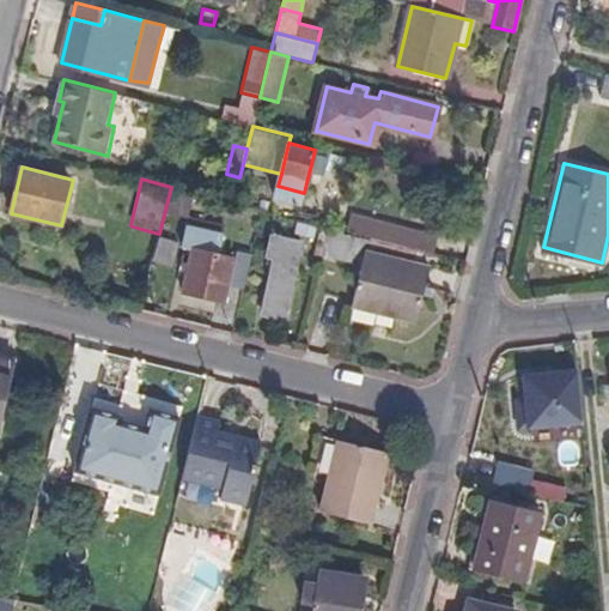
[(195,192),(171,187),(164,215),(188,221),(195,192)]
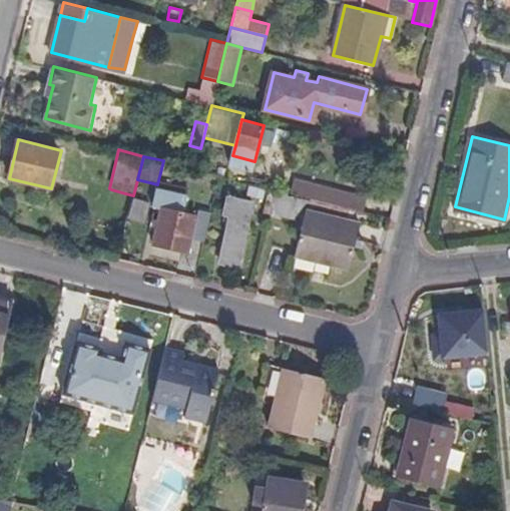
[(308,196),(312,181),(294,177),(291,192),(308,196)]
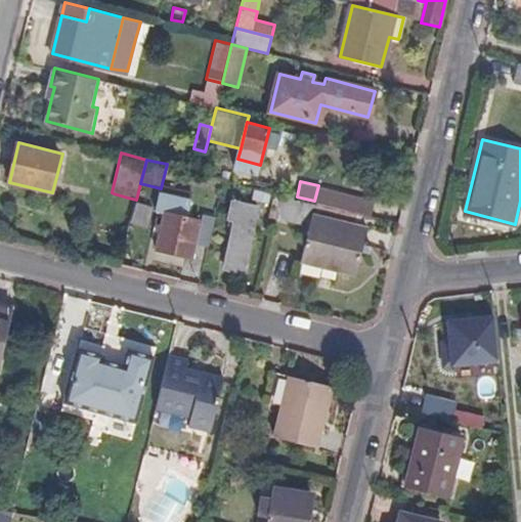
[(314,201),(371,215),(374,199),(318,185),(314,201)]
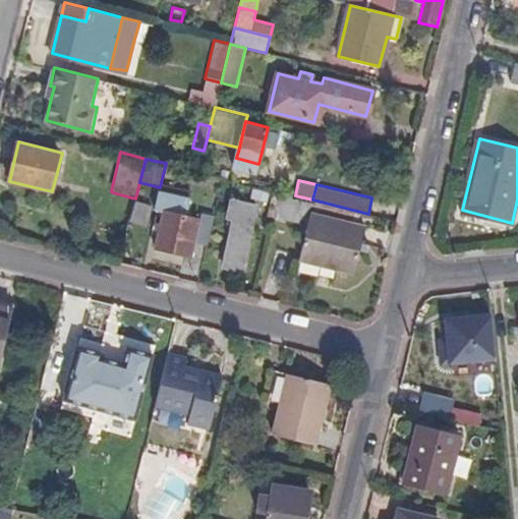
[(209,242),(213,224),(188,217),(192,200),(163,192),(158,212),(164,213),(155,247),(192,256),(196,240),(209,242)]
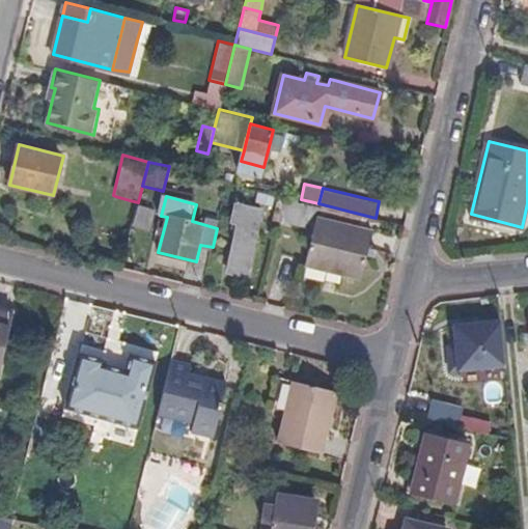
[(312,225),(316,207),(287,200),(283,219),(312,225)]
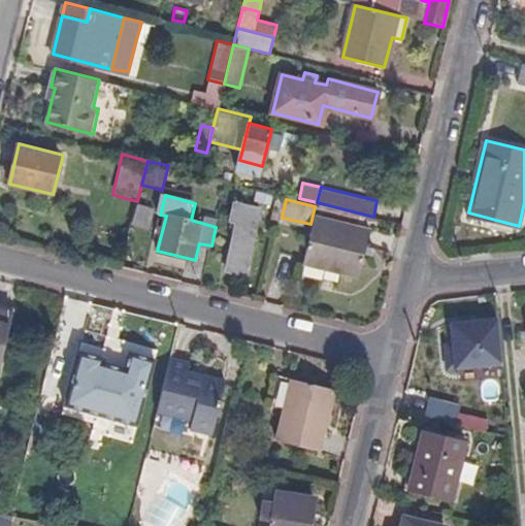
[(244,273),(261,207),(230,200),(225,223),(232,225),(221,268),(244,273)]
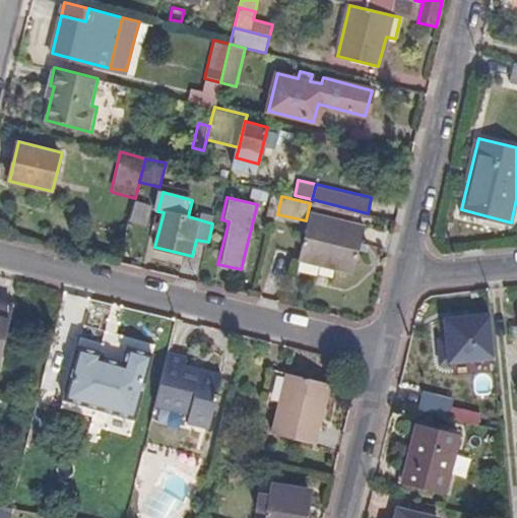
[(154,204),(135,200),(128,227),(147,232),(154,204)]
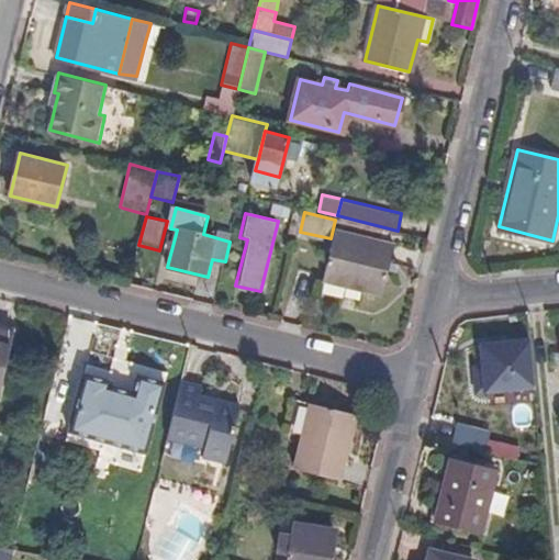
[(383,293),(395,244),(336,230),(324,278),(383,293)]
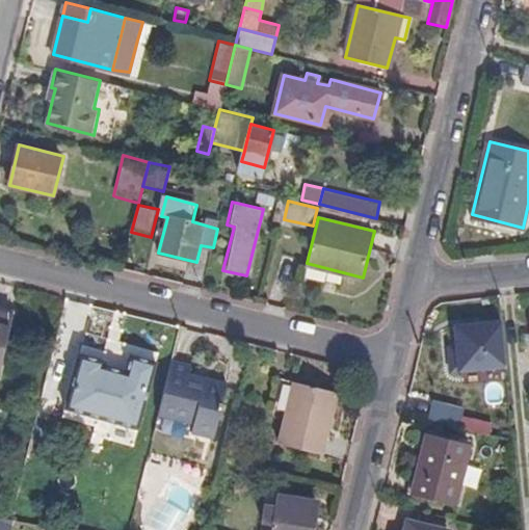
[(16,313),(0,309),(0,363),(2,364),(16,313)]
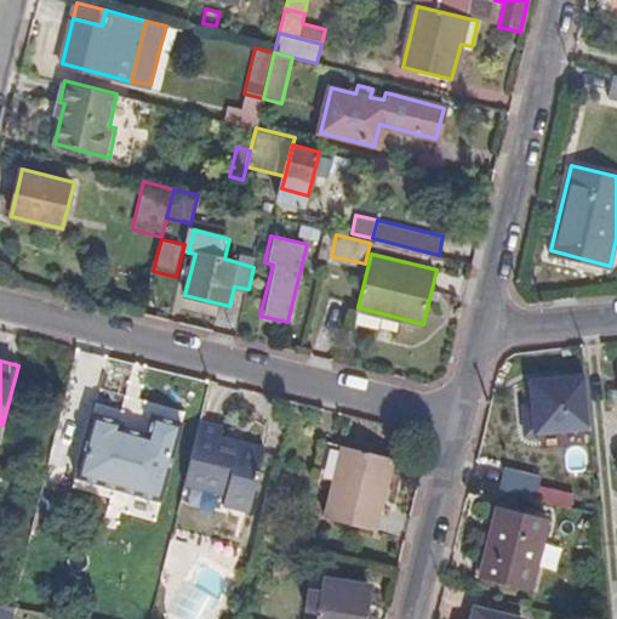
[(531,435),(595,430),(589,379),(535,384),(537,408),(529,408),(531,435)]
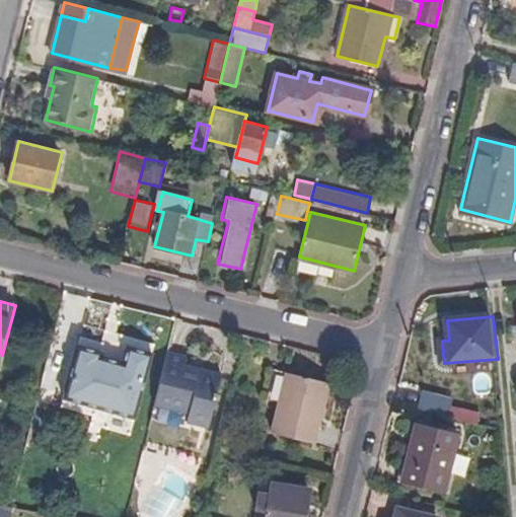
[(65,397),(136,416),(153,351),(128,345),(124,361),(102,356),(103,351),(78,344),(65,397)]
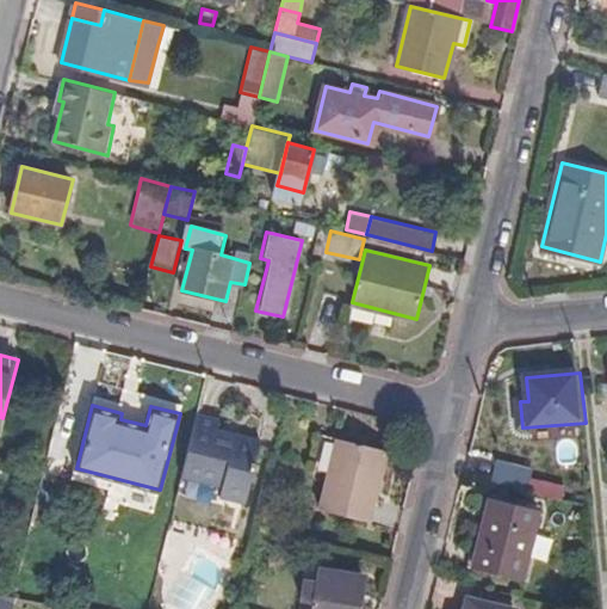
[(223,419),(199,414),(185,474),(225,485),(223,496),(247,502),(264,442),(237,436),(237,441),(220,437),(221,431),(223,419)]
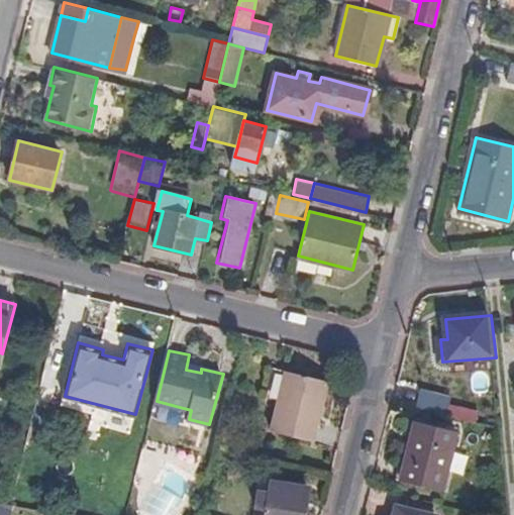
[(489,390),(492,374),(455,365),(448,399),(487,407),(491,390),(489,390)]
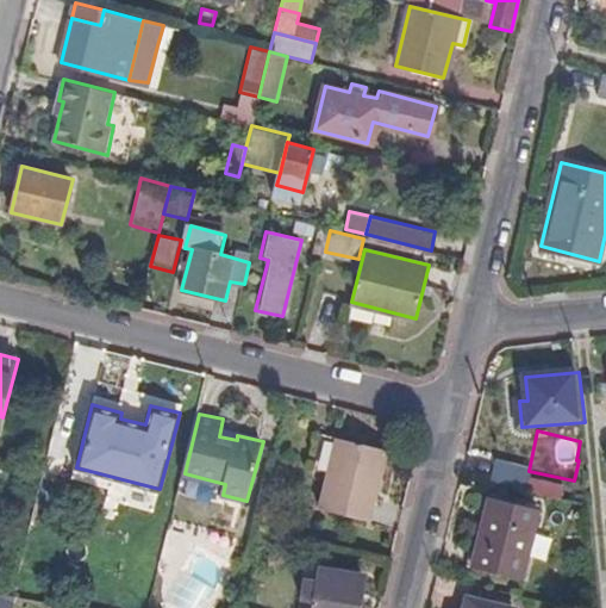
[(366,521),(385,450),(336,438),(318,508),(366,521)]
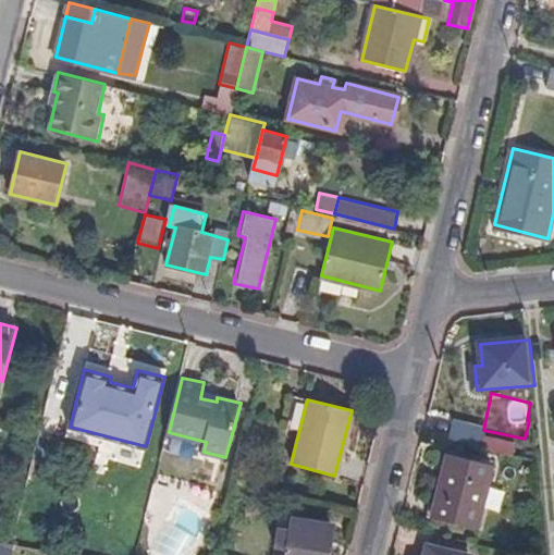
[(442,440),(470,446),(474,429),(446,422),(442,440)]
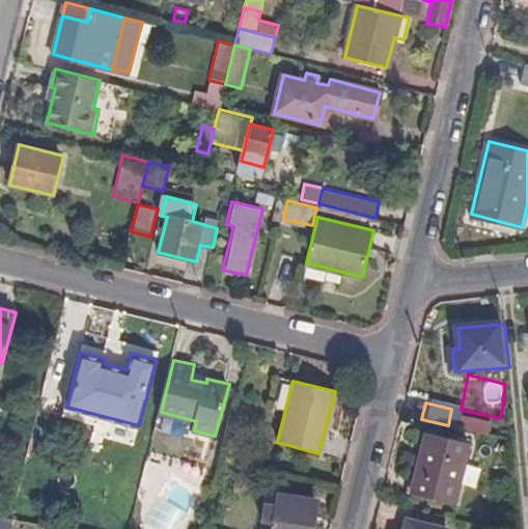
[(473,432),(512,441),(516,428),(476,419),(473,432)]
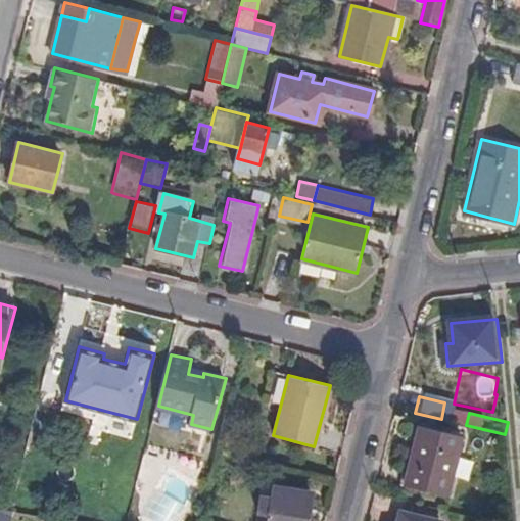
[(446,494),(461,436),(420,426),(406,484),(446,494)]
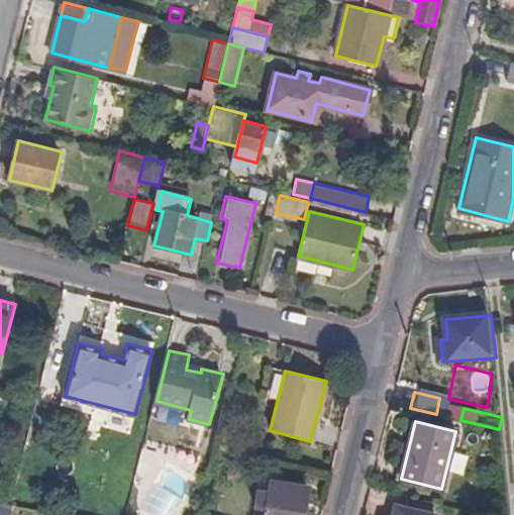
[(298,514),(304,491),(270,483),(267,495),(259,494),(255,510),(263,512),(262,514),(298,514)]
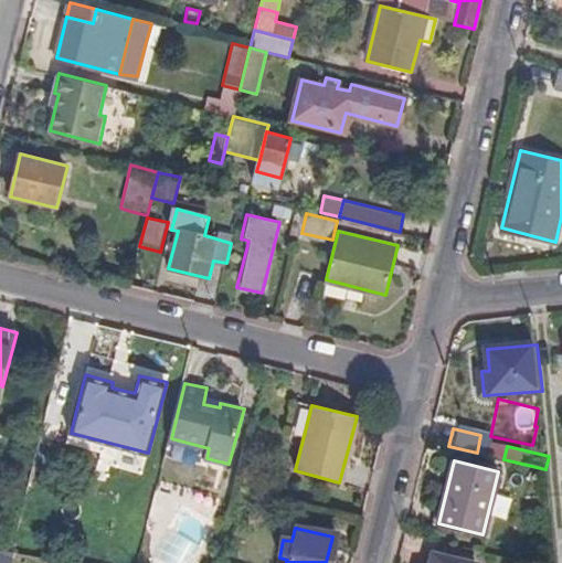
[(0,562),(13,562),(18,550),(0,546),(0,562)]
